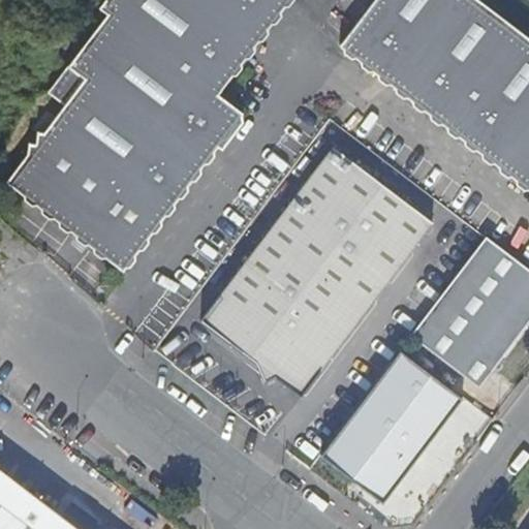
[(7,183),(76,236),(89,245),(123,272),(228,135),(232,139),(244,123),(242,117),(244,115),(219,96),(293,0),(110,0),(102,10),(111,17),(51,94),(66,107),(47,132),(38,131),(36,144),(29,143),(27,157),(7,183)]
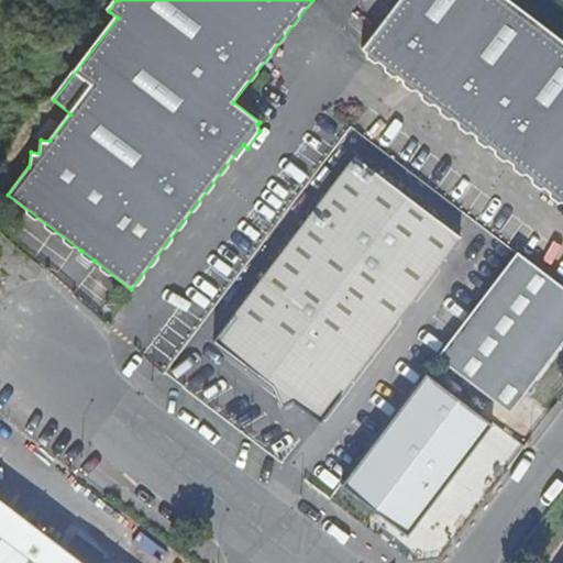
[(562,40),(510,0),(403,0),(363,52),(562,202),(562,40)]
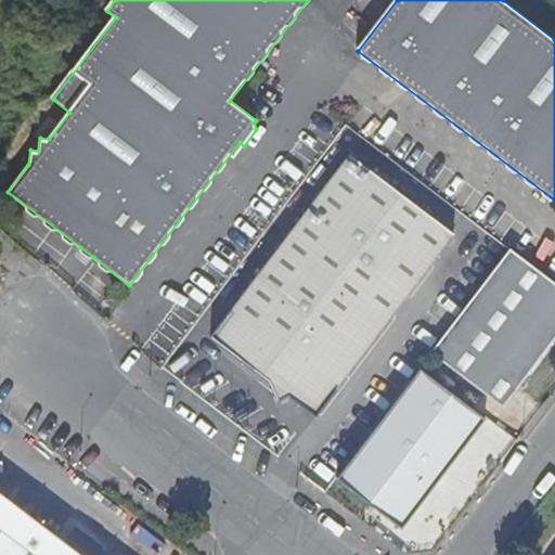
[(349,155),(210,336),(268,379),(276,401),(289,396),(317,416),(454,235),(349,155)]
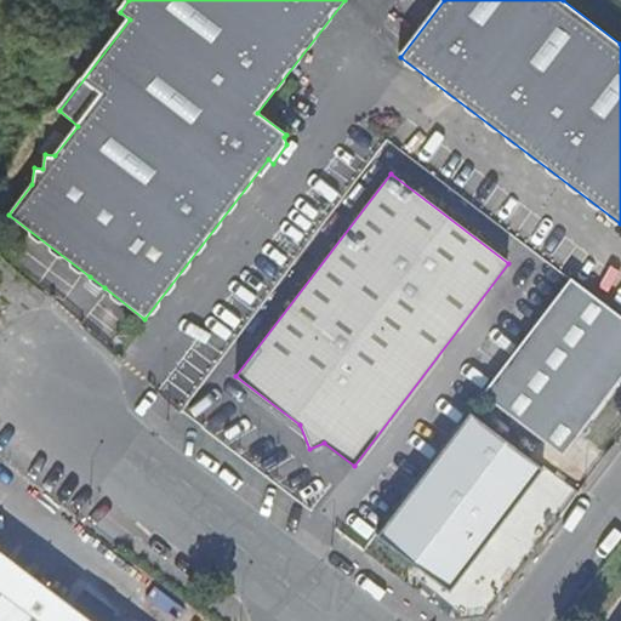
[(104,288),(90,277),(83,286),(97,297),(104,288)]
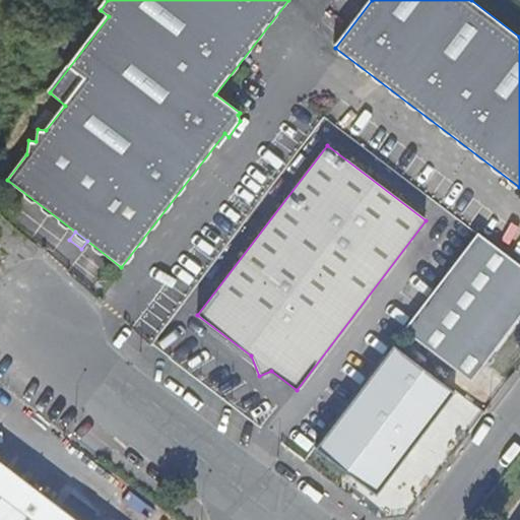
[(519,316),(519,266),(477,235),(405,329),(471,380),(519,316)]
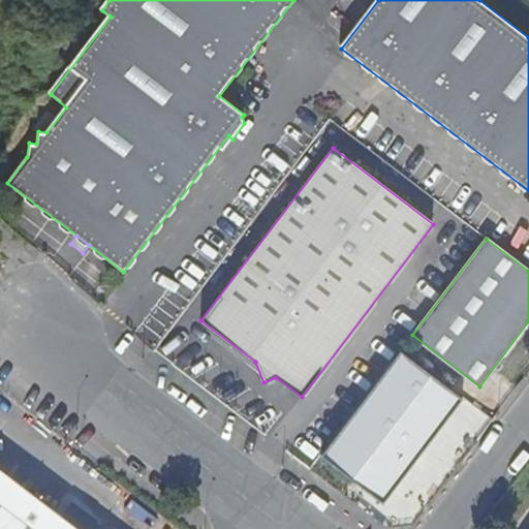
[(400,351),(320,457),(383,504),(462,398),(400,351)]
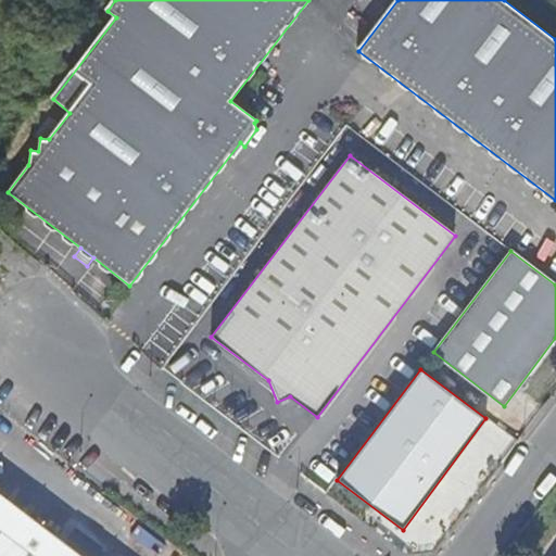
[(81,555),(0,493),(0,555),(81,555)]
